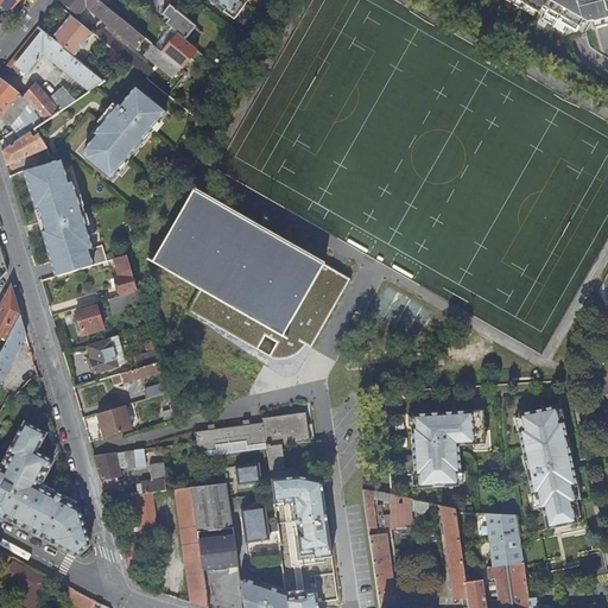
[(0,0),(0,2),(11,13),(21,0),(20,0),(0,0)]
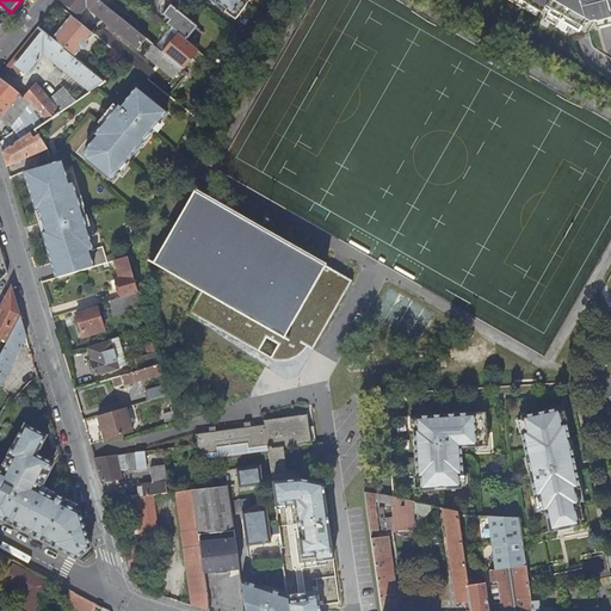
[(61,0),(59,2),(79,19),(79,18),(81,20),(84,18),(81,16),(87,8),(137,50),(146,41),(96,0),(61,0)]
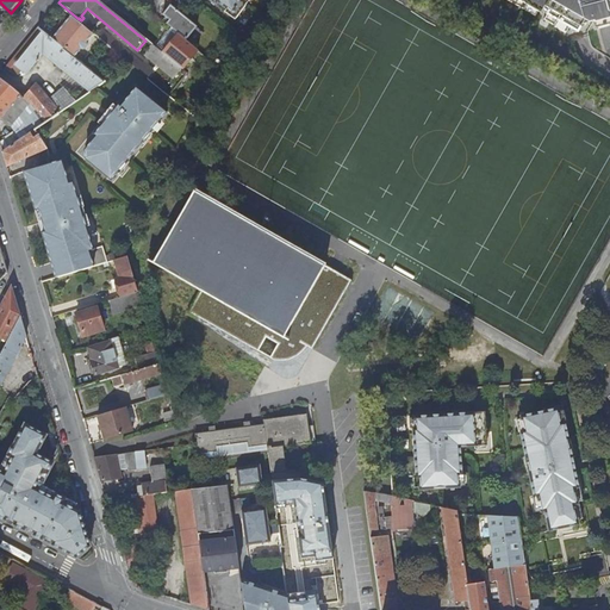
[(207,0),(216,6),(218,4),(226,11),(225,13),(236,20),(250,0),(207,0)]
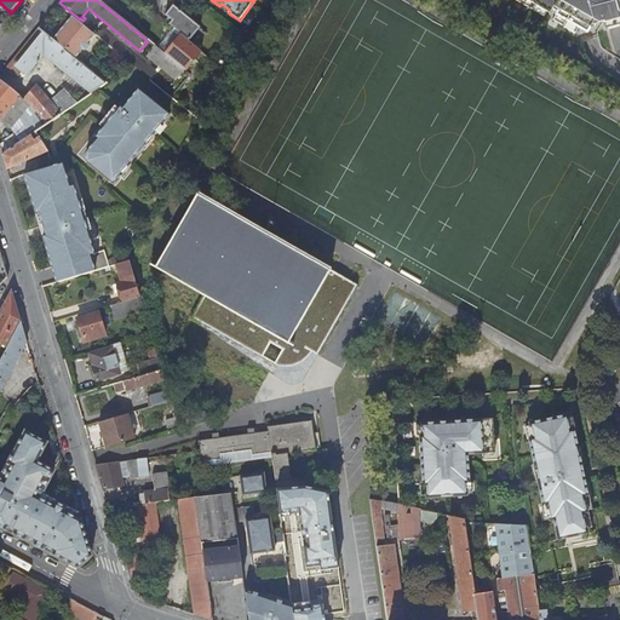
[(602,19),(569,0),(514,0),(530,10),(533,5),(549,13),(551,10),(556,13),(552,21),(574,34),(578,28),(586,33),(593,21),(597,23),(601,23),(603,23),(602,19)]
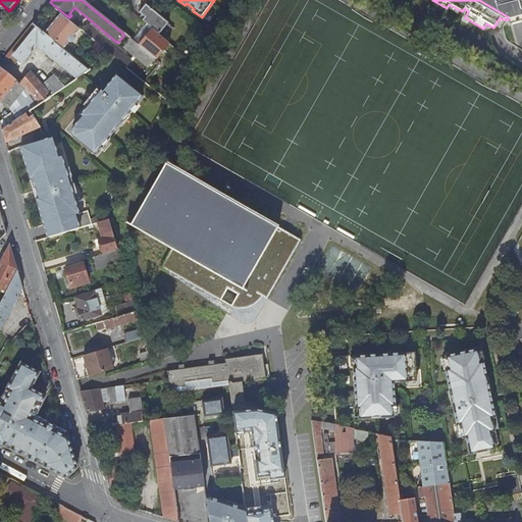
[(479,0),(507,16),(503,0),(479,0)]
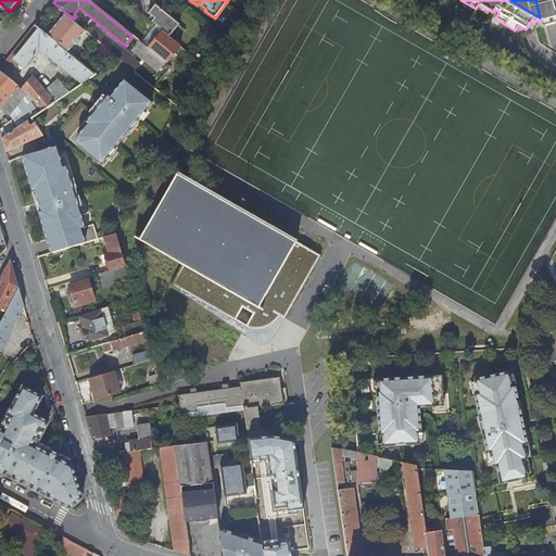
[(535,0),(540,17),(541,21),(550,19),(555,16),(555,14),(555,15),(552,0),(535,0)]
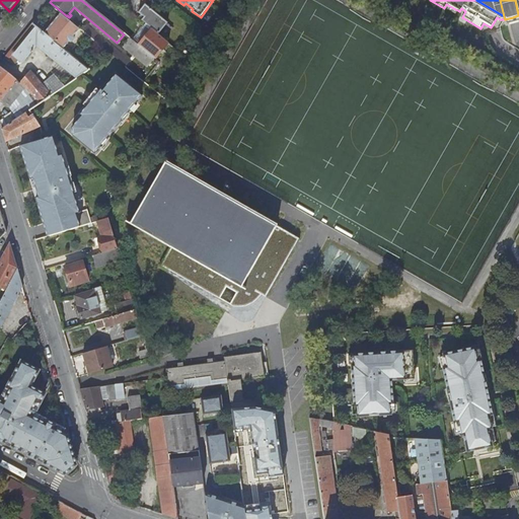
[(152,30),(158,34),(167,23),(145,5),(139,13),(144,18),(142,21),(145,24),(152,30)]
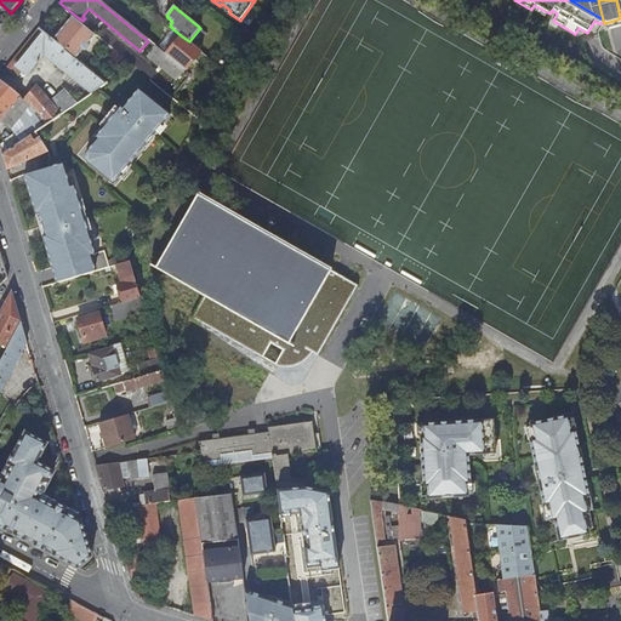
[(56,30),(50,39),(75,58),(81,51),(85,52),(89,47),(87,44),(95,35),(72,17),(64,26),(58,33),(56,30)]
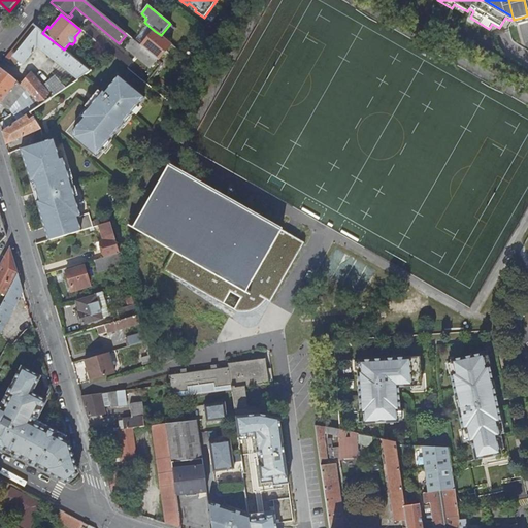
[(32,25),(4,59),(14,67),(19,62),(22,65),(37,46),(78,79),(92,71),(64,50),(42,33),(32,25)]
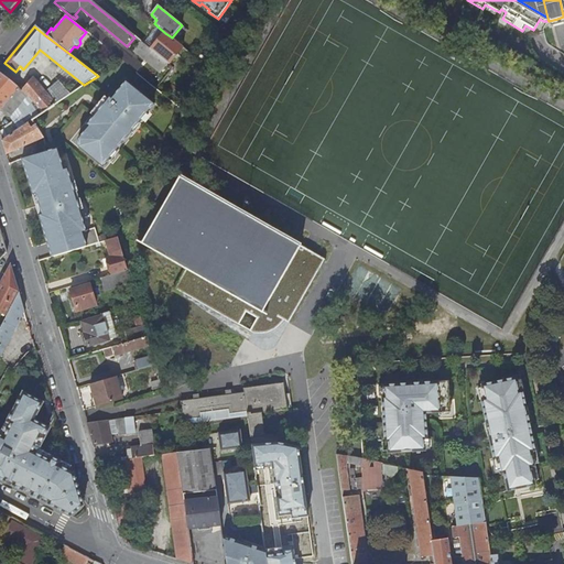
[(165,33),(158,26),(143,44),(148,47),(151,50),(165,33)]
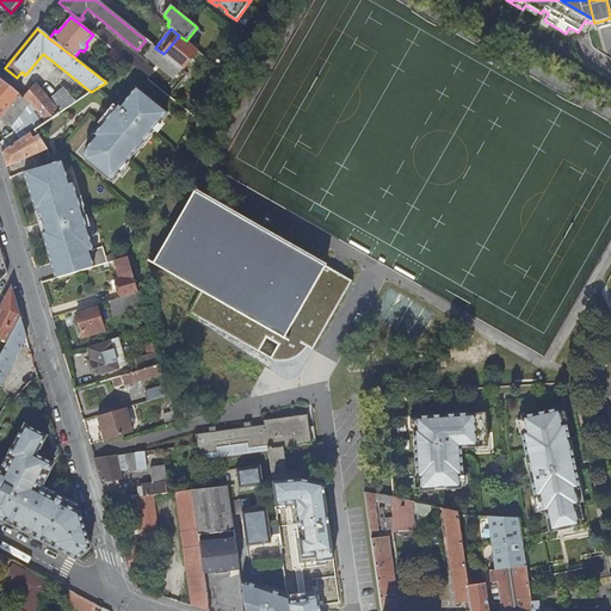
[(152,73),(102,32),(97,38),(147,79),(152,73)]
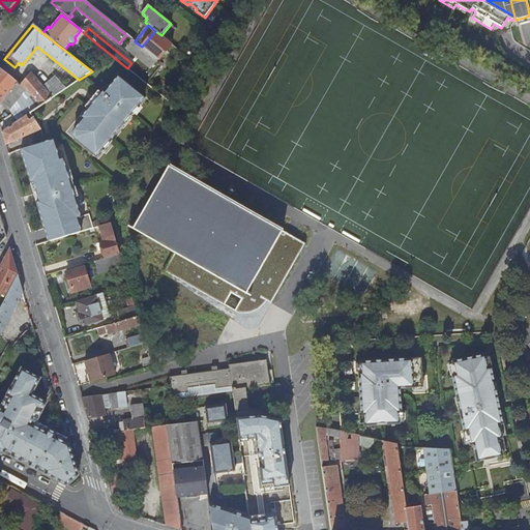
[(162,35),(155,31),(142,47),(158,60),(158,61),(172,45),(162,35)]
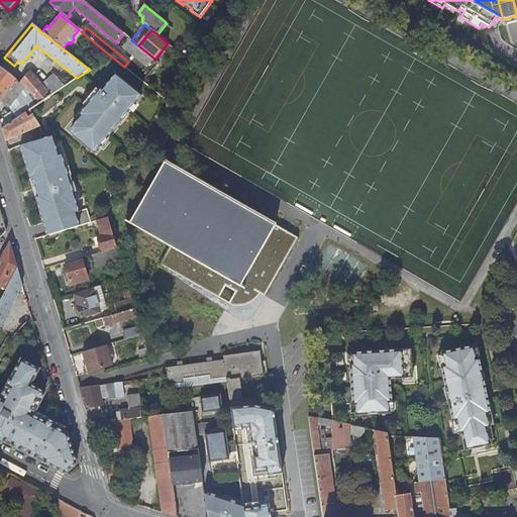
[(129,50),(148,66),(154,59),(138,45),(135,43),(129,50)]
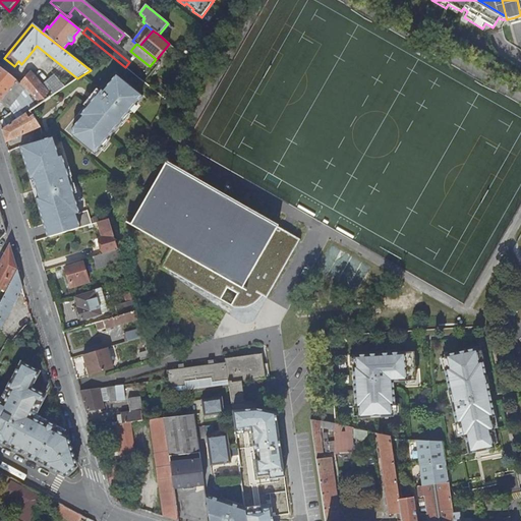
[(156,60),(156,59),(150,66),(154,70),(159,62),(156,60)]
